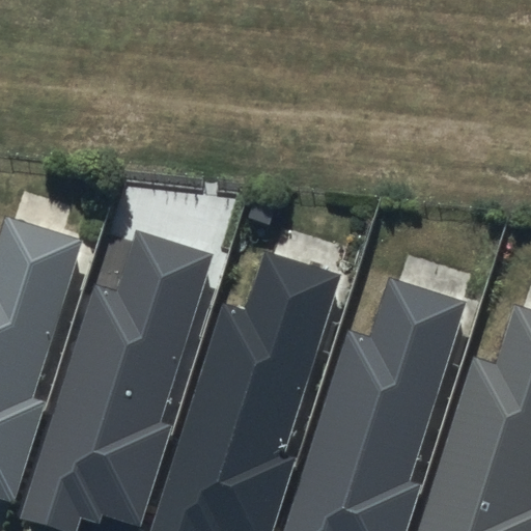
[(80,242),(6,219),(0,236),(0,497),(15,502),(45,403),(30,399),(80,242)]
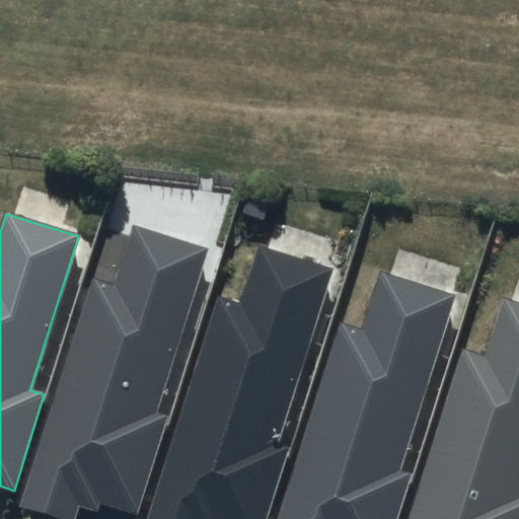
[(209,248),(132,224),(113,284),(91,277),(20,505),(65,518),(73,518),(78,504),(98,510),(101,502),(138,513),(168,415),(158,412),(209,248)]
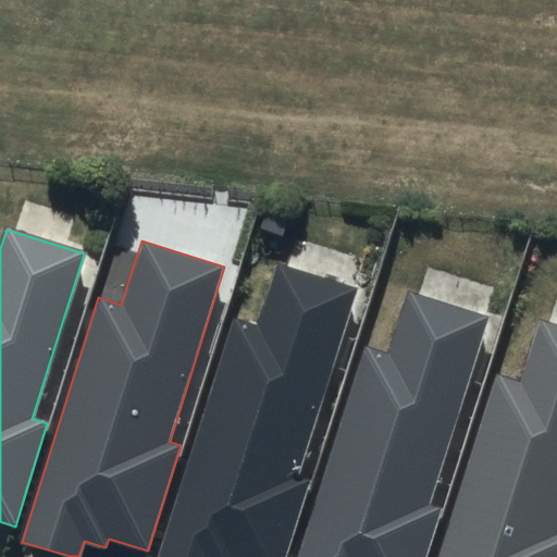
[(357,288),(274,262),(255,326),(234,320),(159,556),(287,556),(311,481),(298,478),(357,288)]
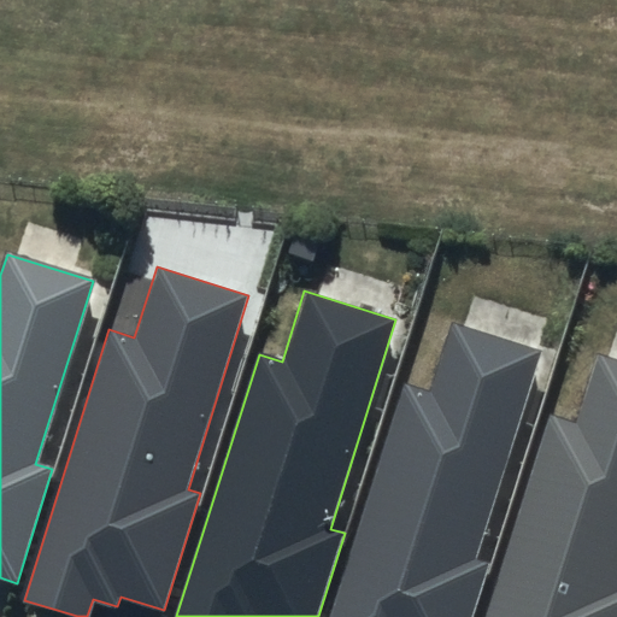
[(542,350),(451,321),(429,391),(405,383),(333,616),(474,616),(492,563),(477,558),(542,350)]
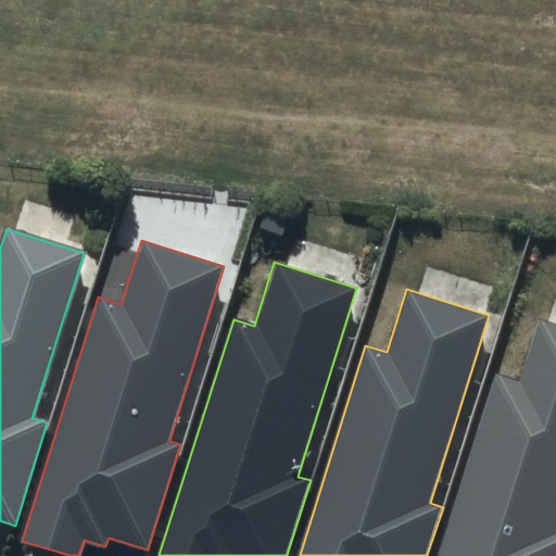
[(555,555),(555,320),(539,315),(518,380),(495,374),(438,555),(555,555)]
